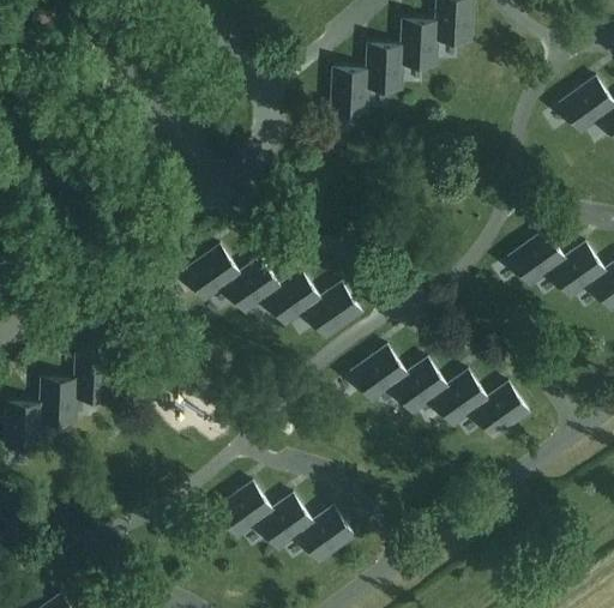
[(437,0),(435,23),(435,42),(469,43),(470,0),(437,0)]
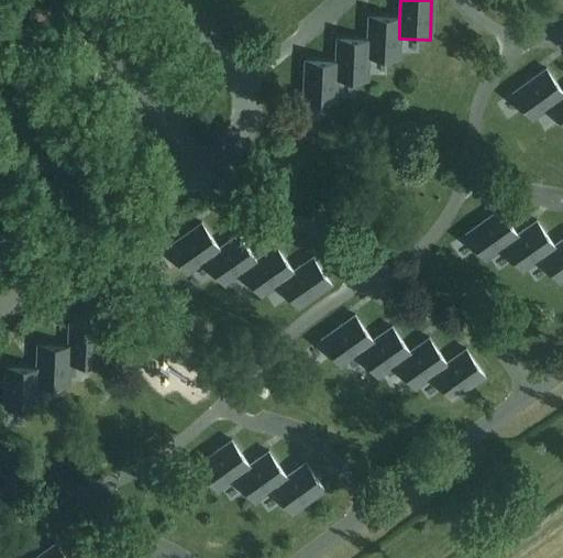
[(399,39),(399,21),(370,19),(368,43),(367,61),(398,62),(399,39)]
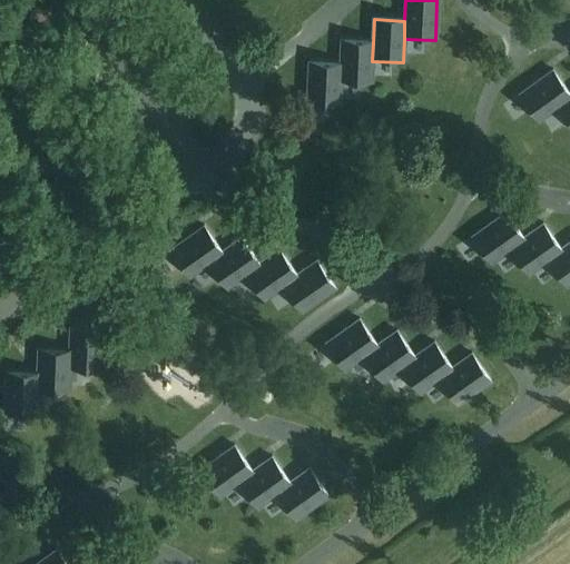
[(372,61),(373,43),(342,42),(341,66),(340,83),(371,85),(372,61)]
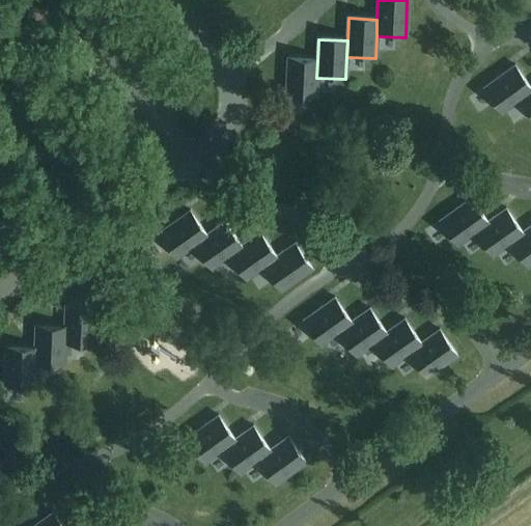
[(316,78),(317,61),(288,59),(286,99),(315,100),(316,78)]
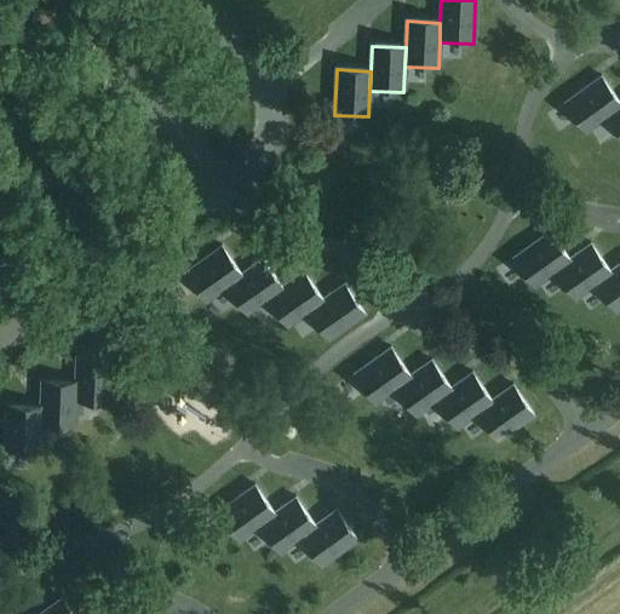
[(584,135),(606,120),(619,109),(619,105),(602,81),(564,107),(584,135)]
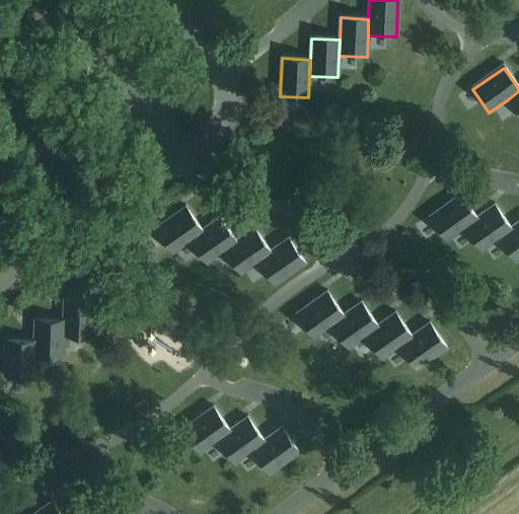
[(518,91),(507,100),(518,117),(518,91)]
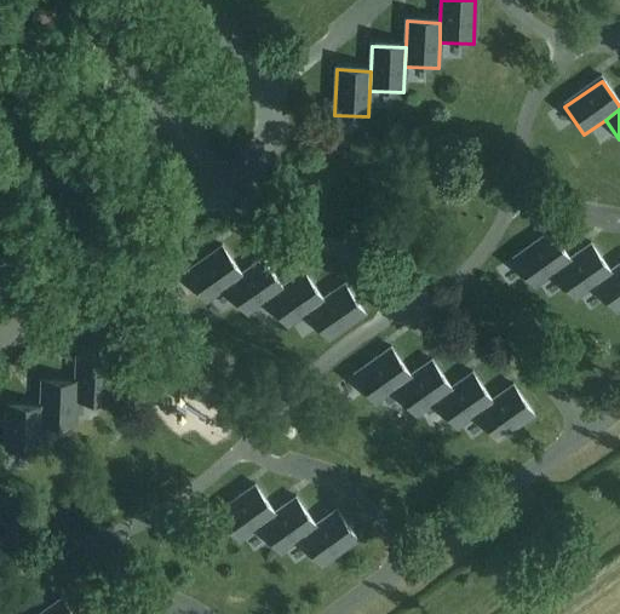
[(534,291),(555,275),(569,263),(550,236),(514,263),(534,291)]
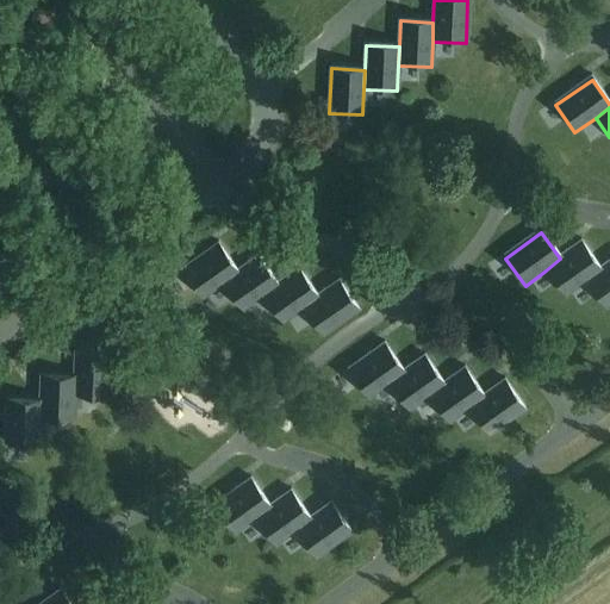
[(560,259),(546,271),(565,298),(586,284),(601,271),(582,244),(560,259)]
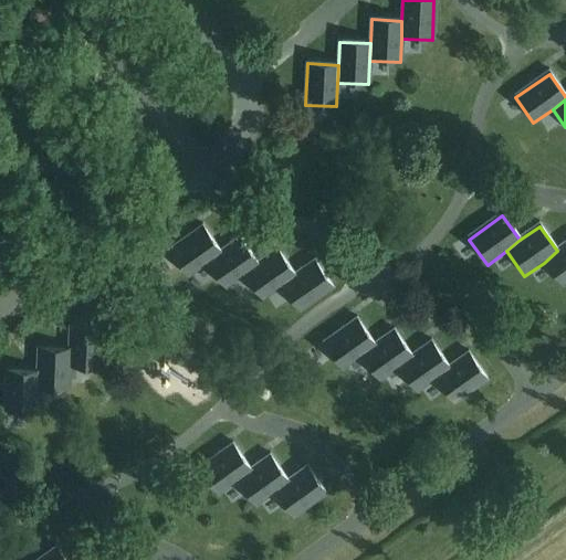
[(206,264),(220,253),(202,228),(168,252),(186,277),(206,264)]
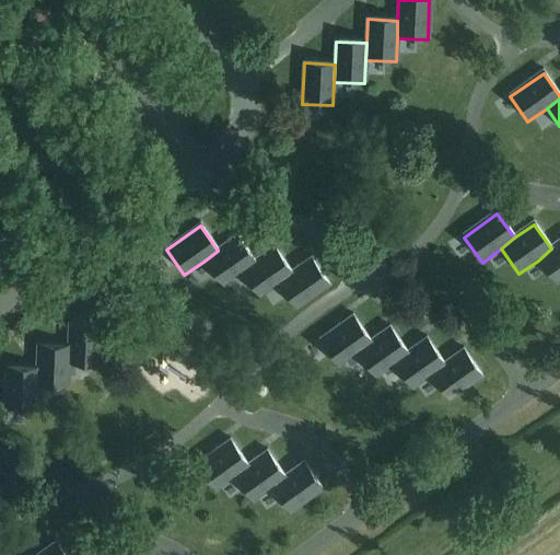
[(241,273),(255,263),(236,238),(218,251),(203,262),(221,286),(240,273),(241,273)]
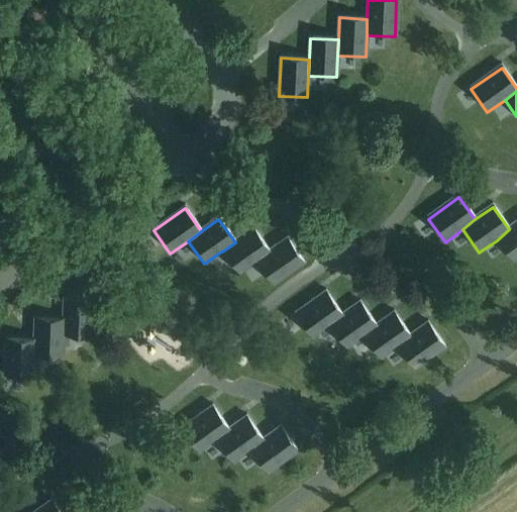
[(516,223),(509,229),(497,240),(513,263),(516,260),(516,223)]
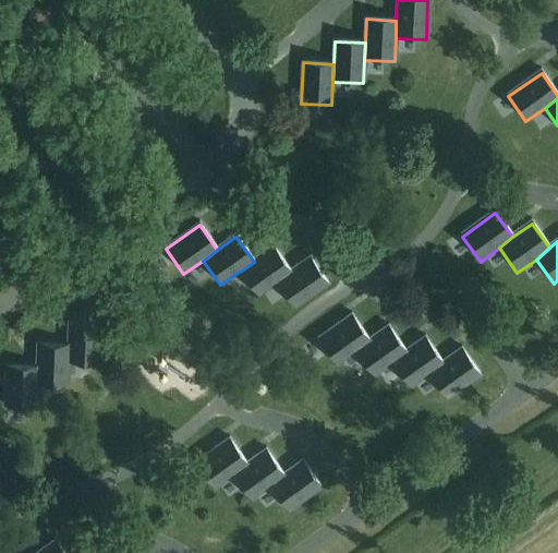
[(277,284),(291,273),(273,248),(254,262),(240,272),(257,297),(276,283),(277,284)]
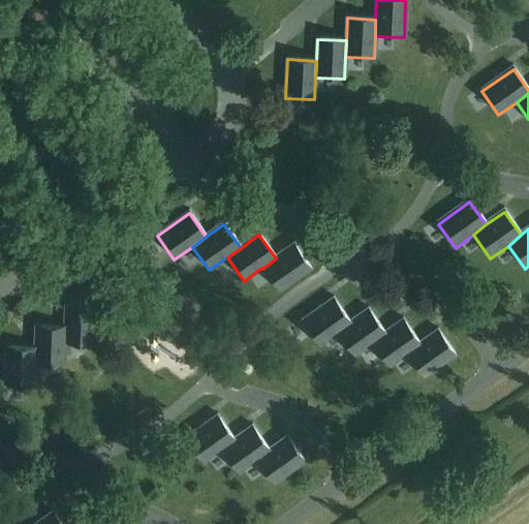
[(293,246),(276,258),(262,269),(278,291),(310,269),(293,246)]
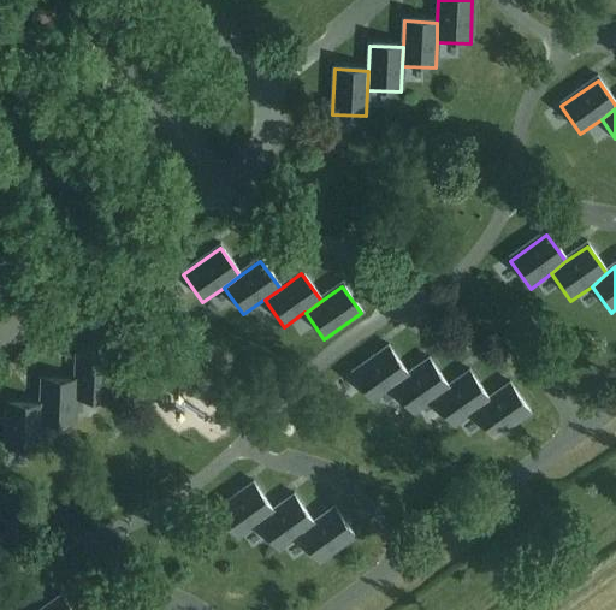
[(371,403),(391,388),(407,377),(388,349),(350,375),(371,403)]
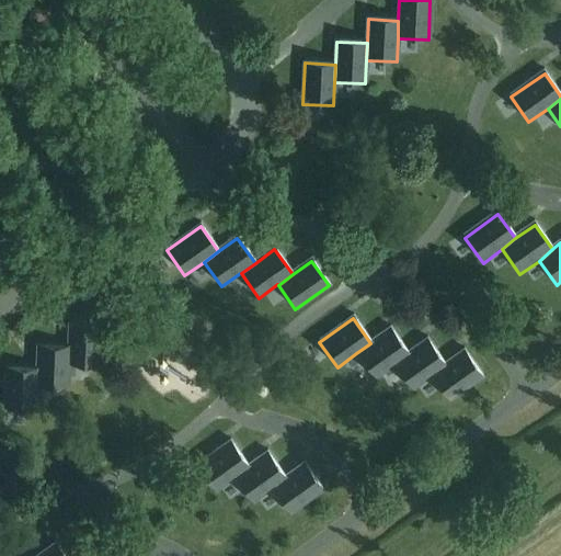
[(99,367),(100,326),(69,325),(68,348),(68,366),(99,367)]
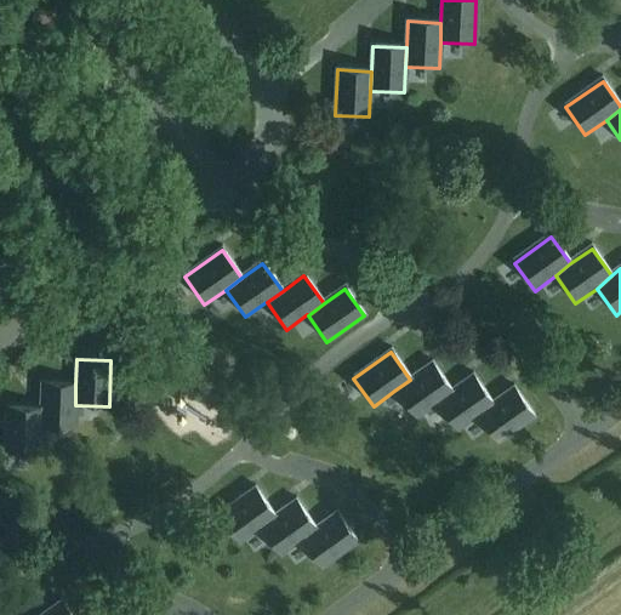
[(410,380),(394,391),(414,419),(436,403),(436,404),(451,392),(432,364),(410,380)]
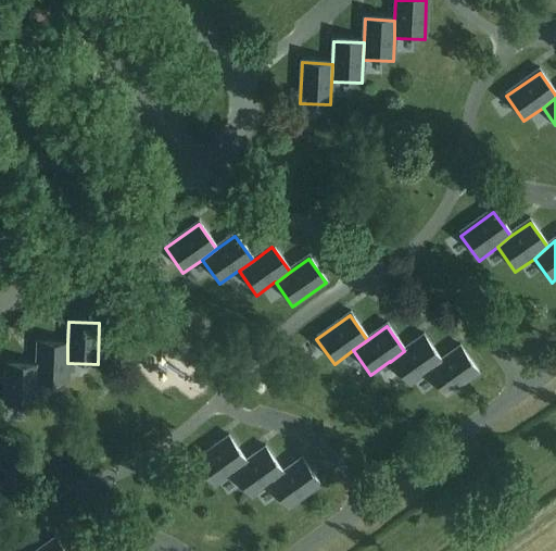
[(427,373),(441,363),(424,338),(404,351),(390,362),(407,386),(427,373)]
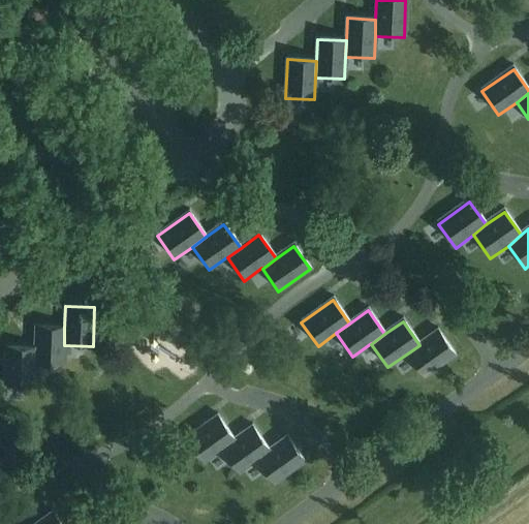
[(64,345),(64,328),(35,327),(34,349),(34,366),(63,367),(64,345)]
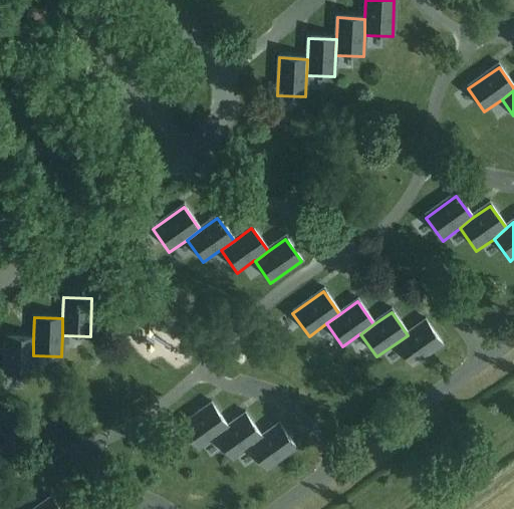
[(411,366),(442,344),(426,322),(408,335),(395,344),(411,366)]
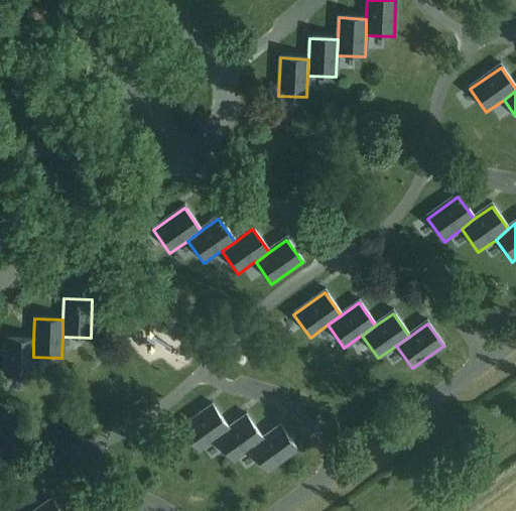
[(33,357),(33,341),(5,340),(4,377),(32,378),(33,357)]
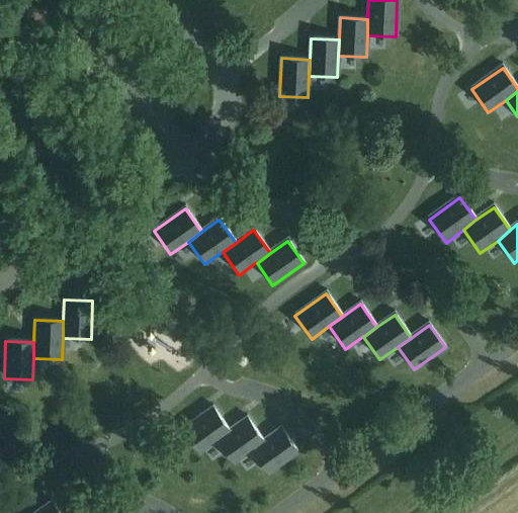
[(217,441),(230,432),(213,409),(182,431),(198,454),(217,441)]
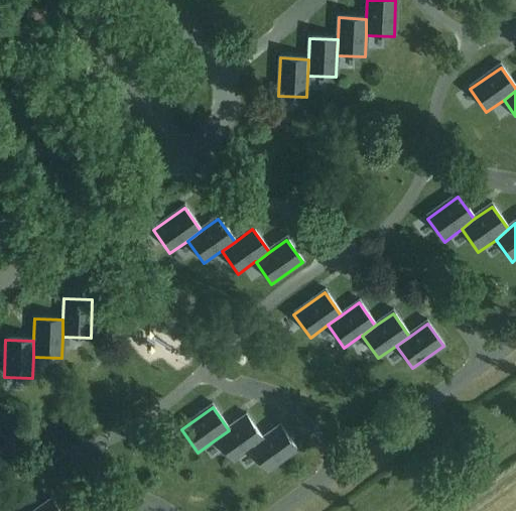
[(249,451),(262,440),(246,417),(229,430),(216,439),(232,463),(249,451)]
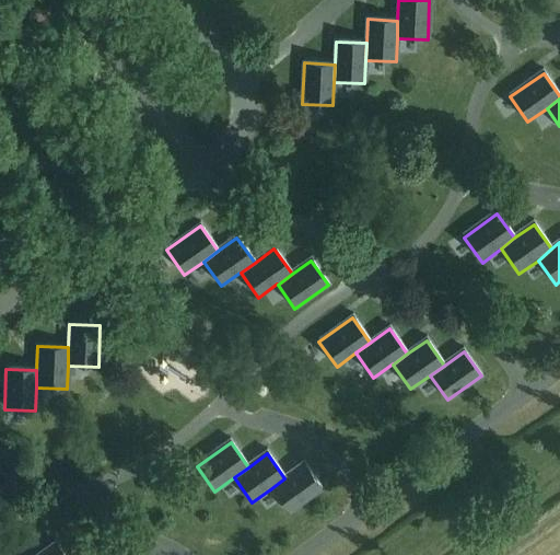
[(284,478),(270,489),(288,513),(322,489),(304,464),(284,478)]
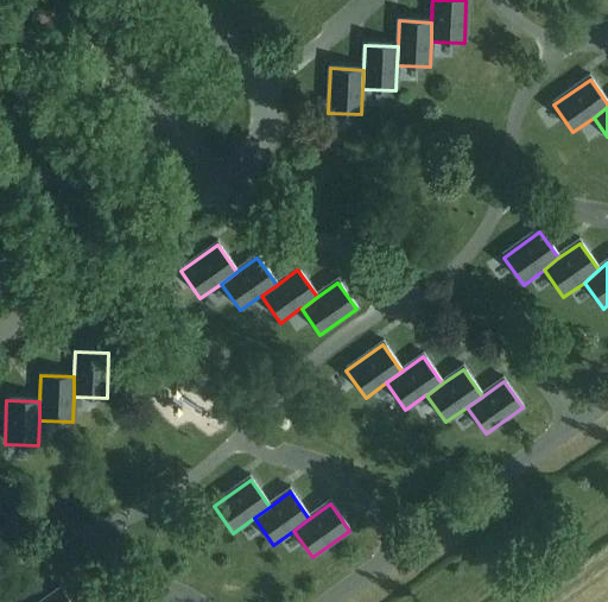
[(68,601),(61,590),(45,601),(68,601)]
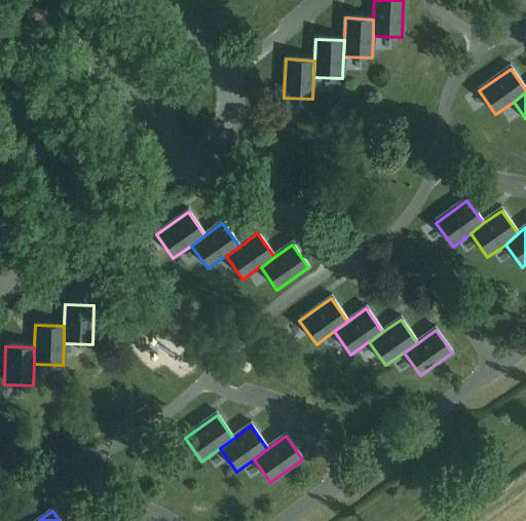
All buildings are outlined.
